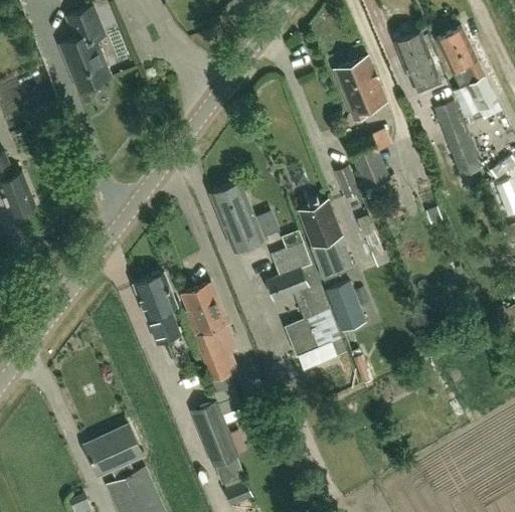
[(76,39),(61,45),(79,91),(110,77),(94,40),(104,36),(92,8),(67,18),(76,39)]
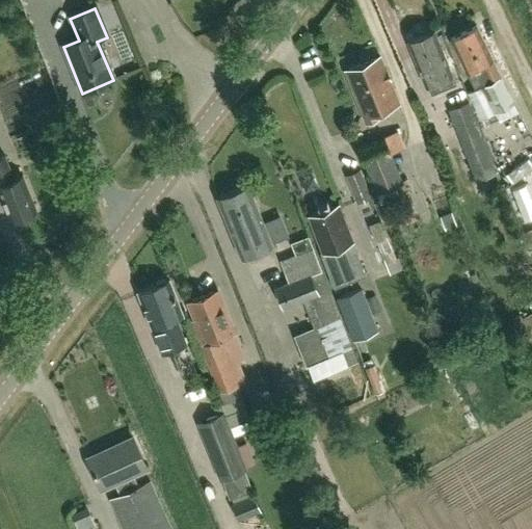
[(499,122),(500,125),(519,115),(513,106),(514,106),(491,61),(493,60),(477,29),(451,42),(467,74),(475,91),(469,96),(485,129),(499,122)]
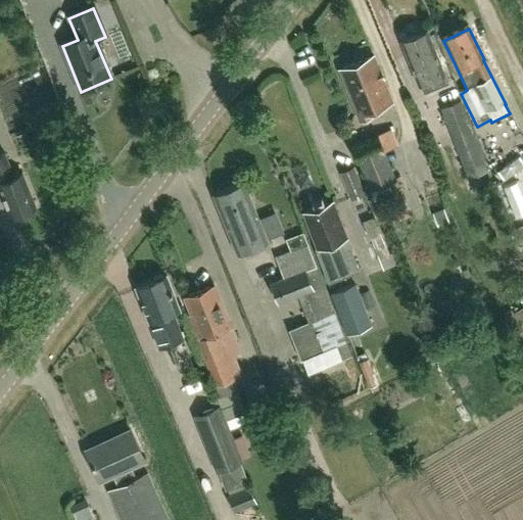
[(428,34),(401,44),(418,87),(420,86),(424,95),(448,85),(428,34)]
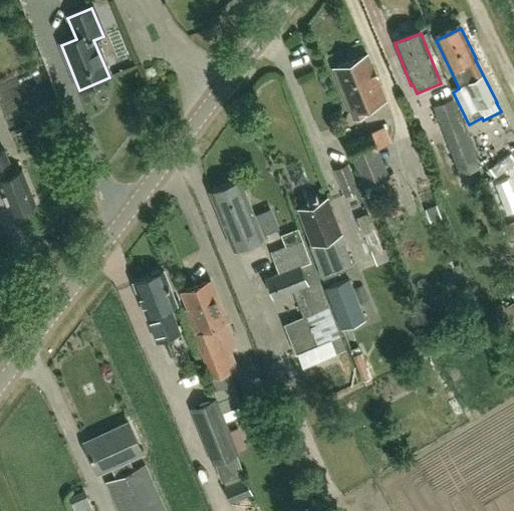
[(367,118),(365,110),(386,101),(367,57),(334,71),(352,115),(355,123),(367,118)]
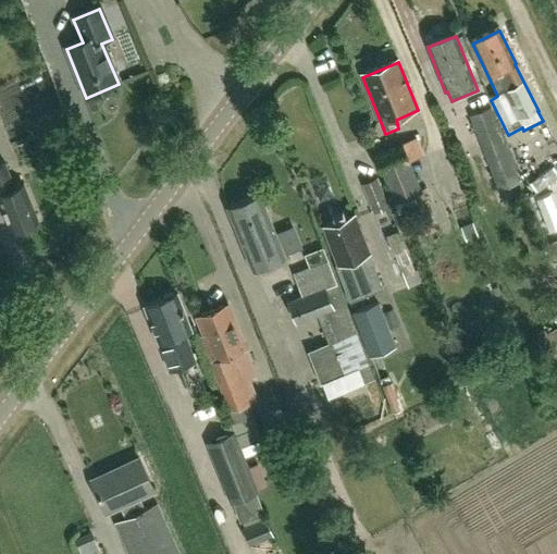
[(499,193),(520,185),(491,110),(471,119),(499,193)]
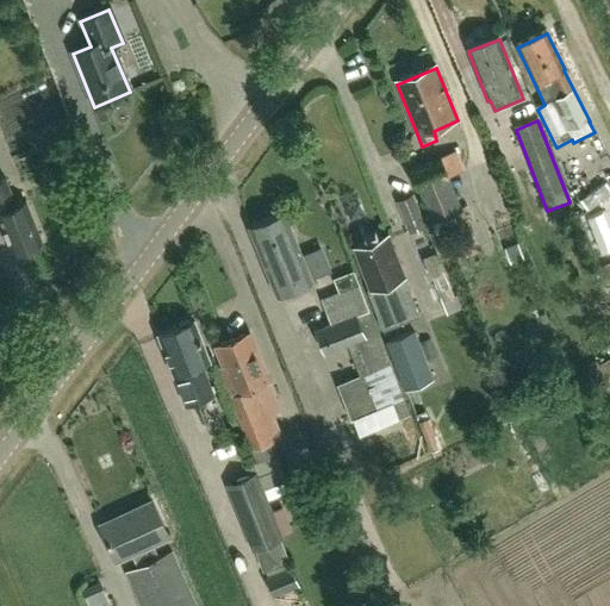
[(441,157),(410,170),(418,193),(433,226),(464,214),(449,180),(441,158),(441,157)]
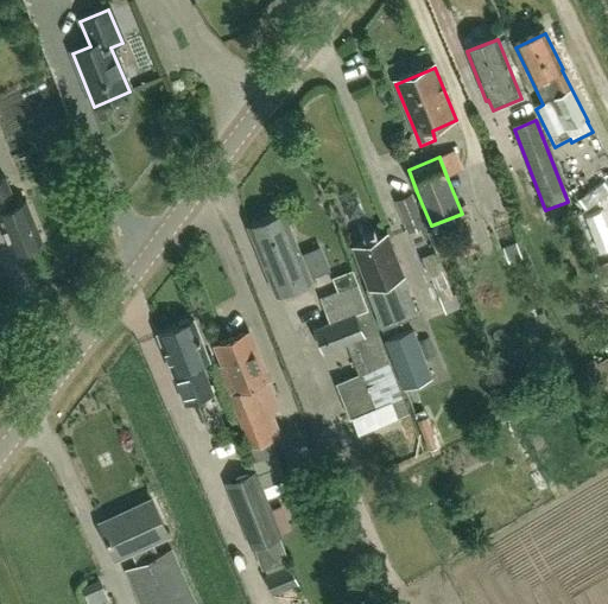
[(42,242),(27,204),(17,209),(6,182),(0,184),(0,229),(2,235),(5,234),(13,254),(42,242)]
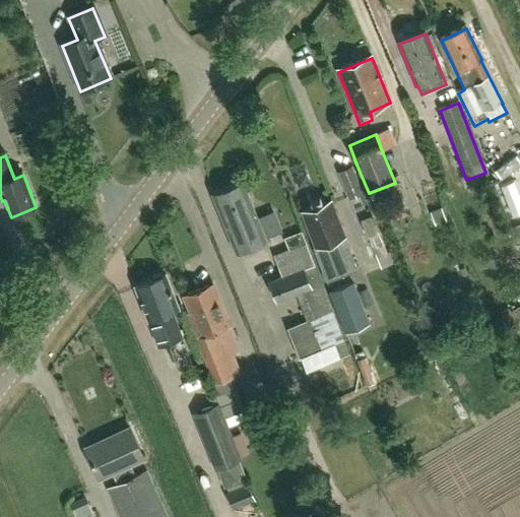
[(340,179),(348,200),(361,196),(352,174),(340,179)]
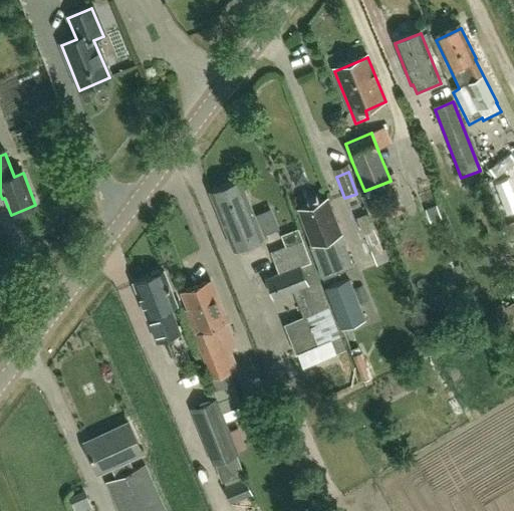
[(241,182),(241,181),(210,193),(210,194),(211,194),(234,251),(264,239),(240,182),(241,182)]
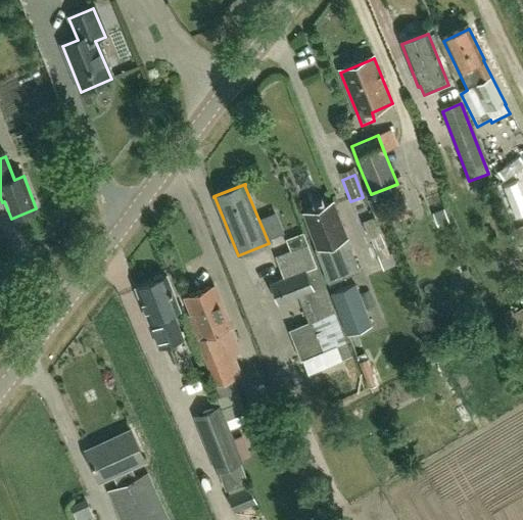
[(340,241),(346,239),(333,203),(304,215),(318,249),(315,250),(329,286),(361,273),(351,250),(345,252),(340,241)]
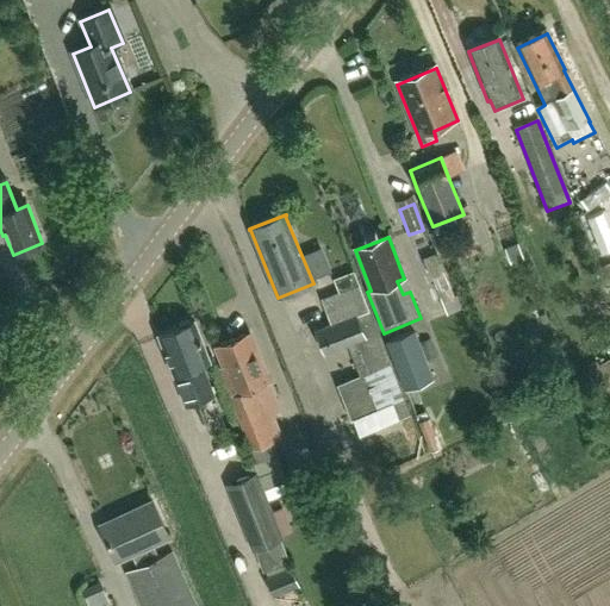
[(398,423),(410,418),(354,275),(335,282),(340,295),(323,303),(332,326),(316,332),(325,356),(348,347),(361,378),(337,387),(352,422),(391,406),(398,423)]
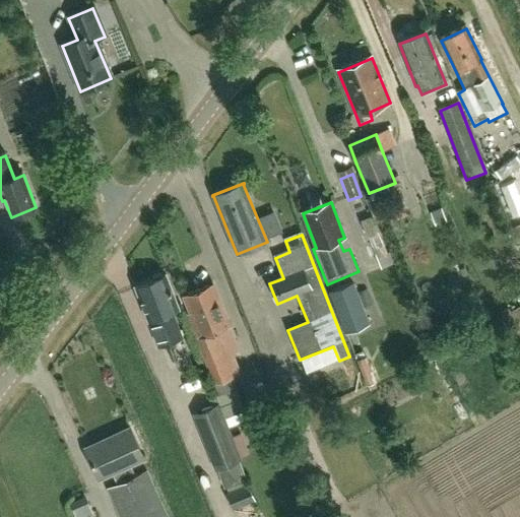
[(136,288),(158,347),(184,337),(174,311),(179,309),(166,276),(163,277),(159,276),(154,278),(152,281),(136,288)]
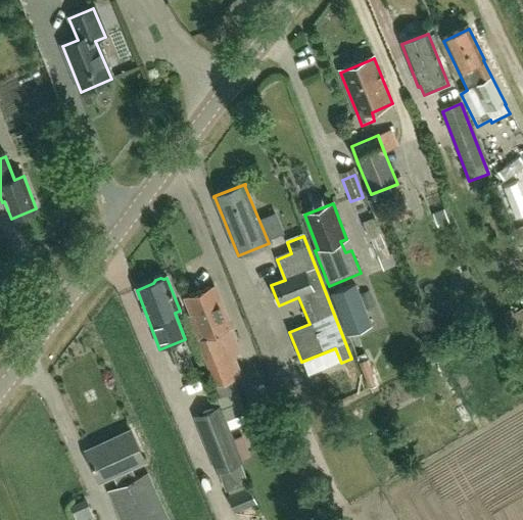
[(372,328),(355,286),(330,296),(346,338),(372,328)]
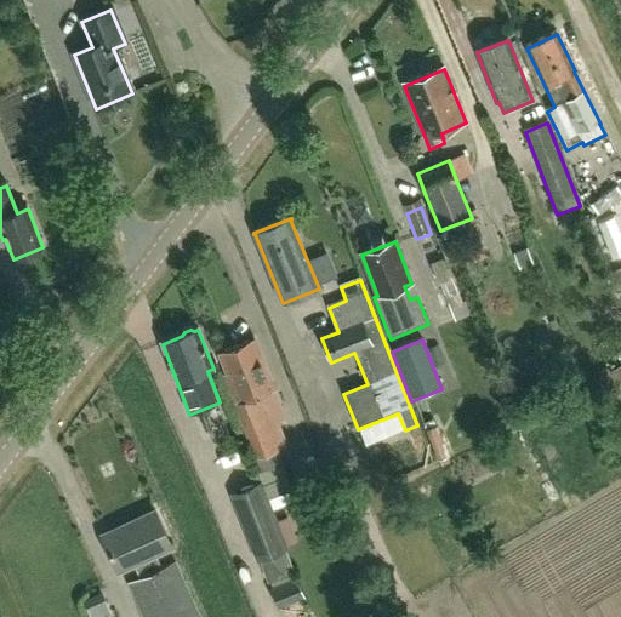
[(254,342),(221,355),(229,376),(224,378),(235,406),(257,458),(257,460),(280,451),(288,447),(280,429),(283,413),(273,390),(254,342)]
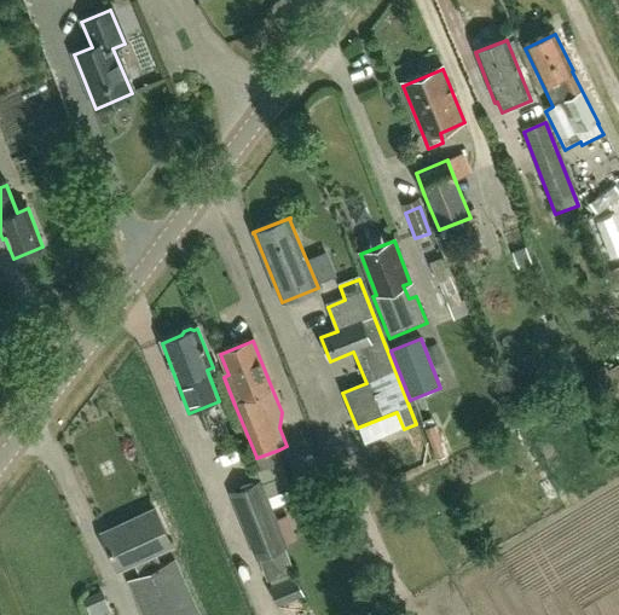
[(618,367),(599,378),(618,415),(618,367)]
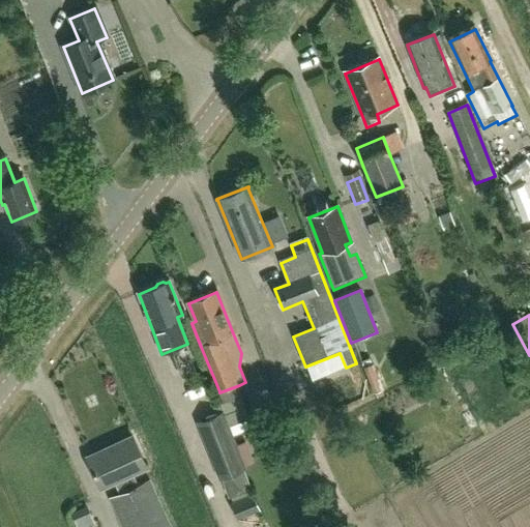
[(372,366),(361,370),(373,396),(382,391),(372,366)]
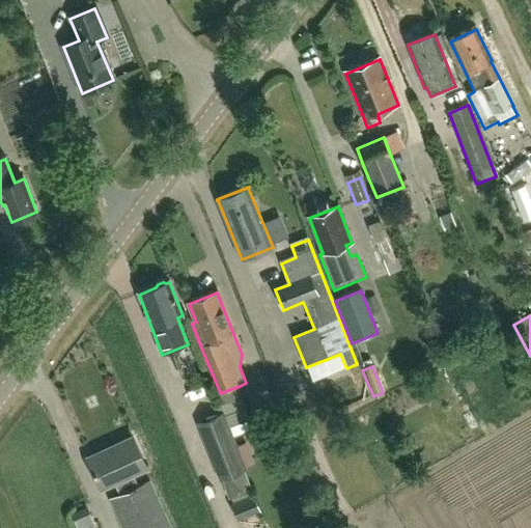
[(224,404),(220,406),(229,428),(230,428),(249,420),(240,398),(240,397),(224,404)]
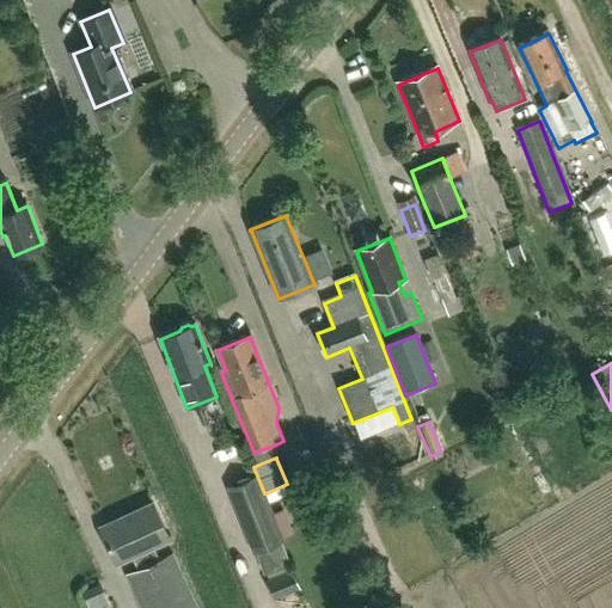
[(255,553),(264,576),(291,565),(282,542),(281,542),(257,480),(231,491),(255,553)]
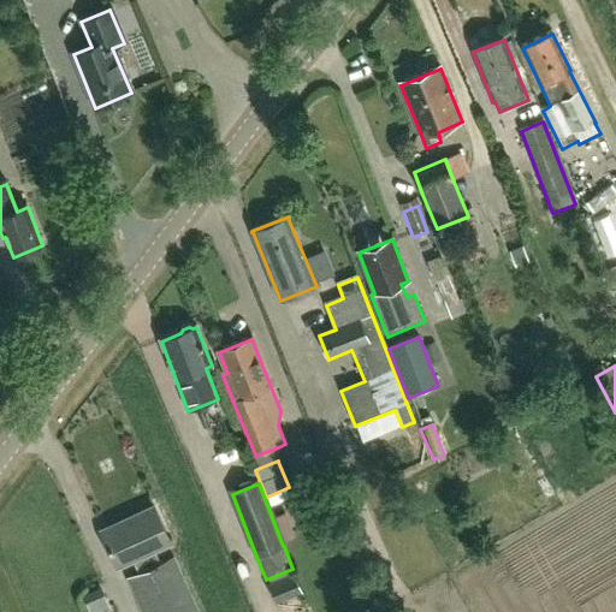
[(154,510),(102,534),(118,569),(134,562),(140,576),(128,582),(142,611),(197,611),(173,560),(161,566),(154,552),(170,545),(154,510)]
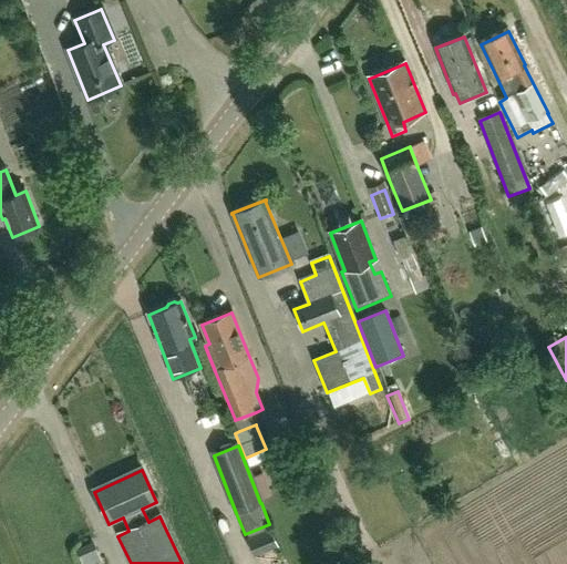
[(247,541),(254,557),(279,547),(272,531),(247,541)]
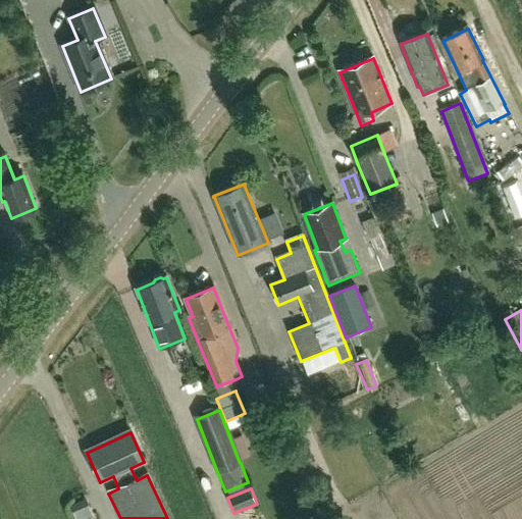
[(98,502),(81,510),(85,518),(100,518),(105,516),(98,502)]
